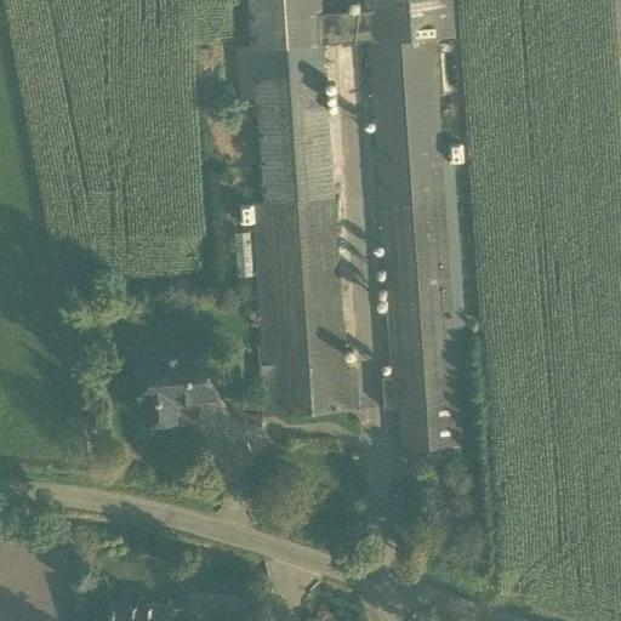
[(319,13),(317,0),(248,0),(251,29),(252,47),(320,43),(370,39),(382,38),(381,9),(368,10),(319,13)]
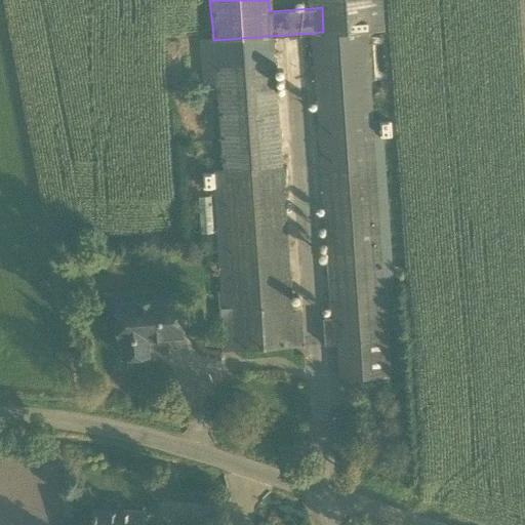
[(323,34),(365,31),(384,30),(380,0),(310,0),(311,8),(322,7),(323,32),(323,34)]
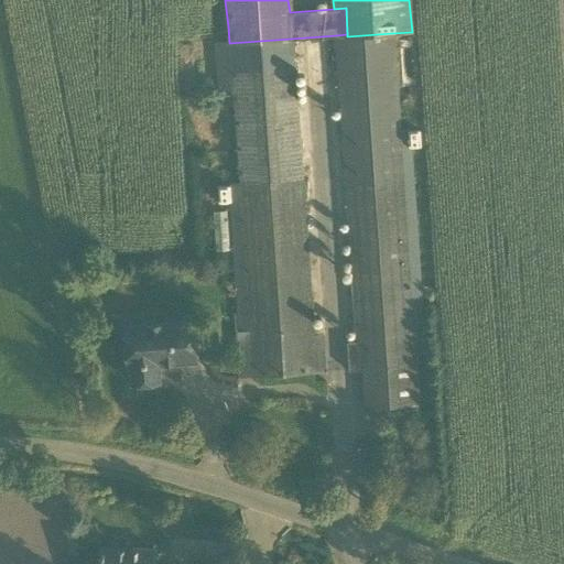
[(347,187),(358,343),(347,343),(349,370),(359,370),(366,370),(368,407),(419,403),(392,33),(347,36),(347,34),(336,35),(347,187)]
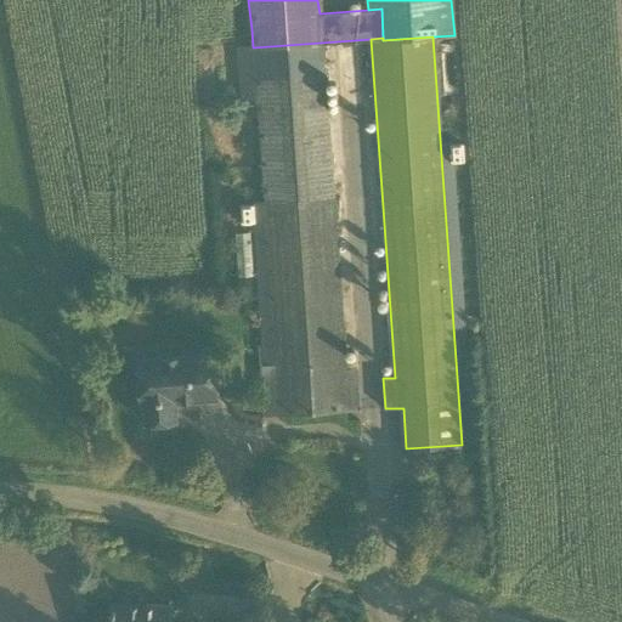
[(256,105),(264,201),(278,414),(348,408),(333,198),(321,43),(253,47),(236,49),(239,106),(256,105)]
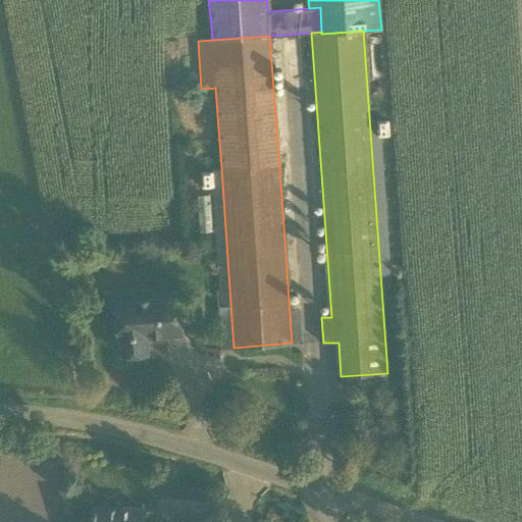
[(215,187),(211,187),(220,307),(218,307),(221,348),(233,348),(221,168),(214,169),(215,187)]
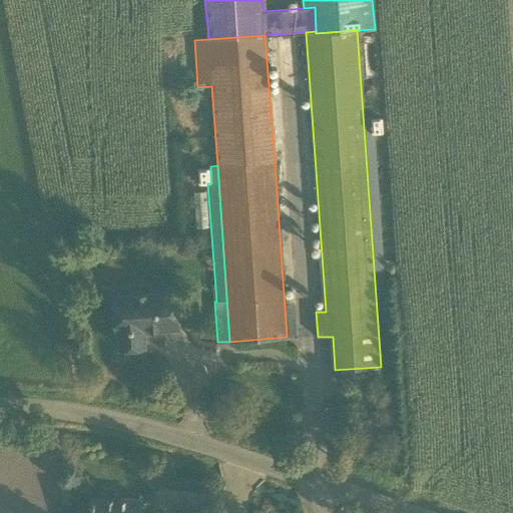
[(206,190),(192,191),(194,227),(209,226),(206,190)]
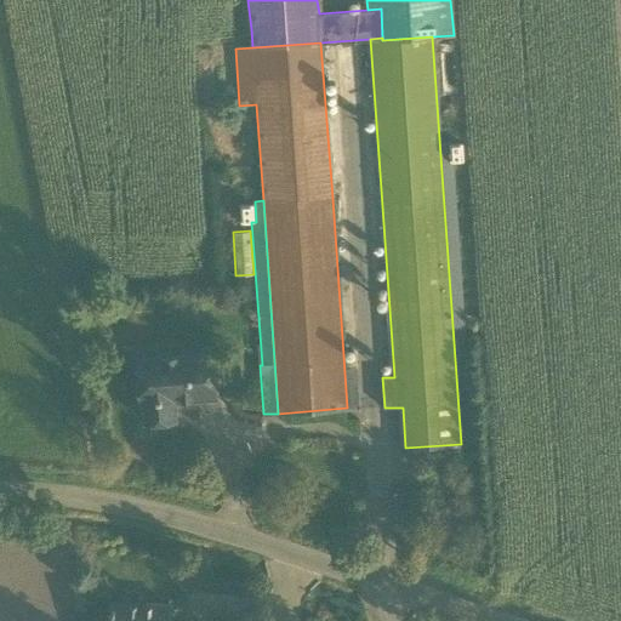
[(214,354),(138,360),(142,403),(144,403),(146,422),(175,420),(174,402),(216,398),(214,354)]
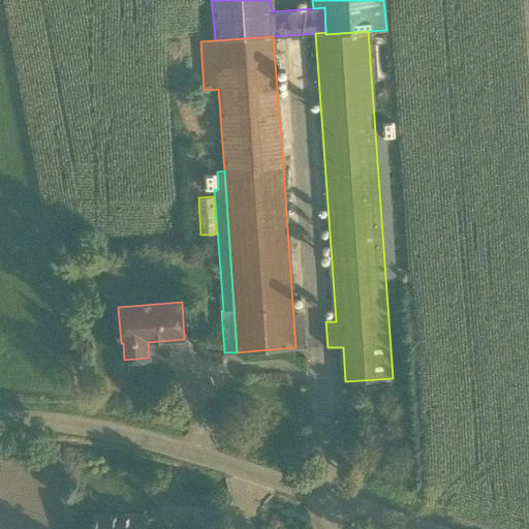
[(144,528),(145,516),(95,512),(94,528),(144,528)]
